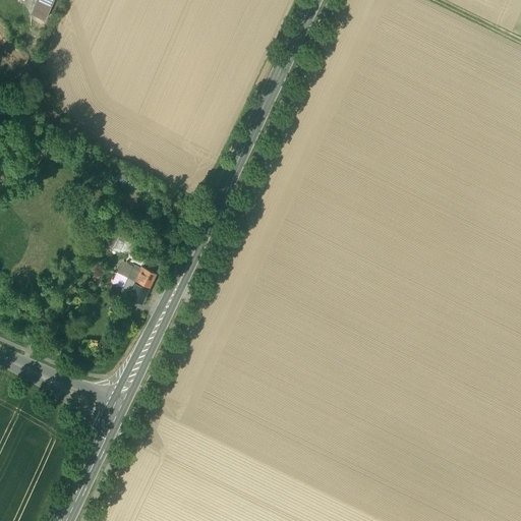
[(123,240),(108,231),(102,241),(118,250),(126,254),(131,244),(123,240)]
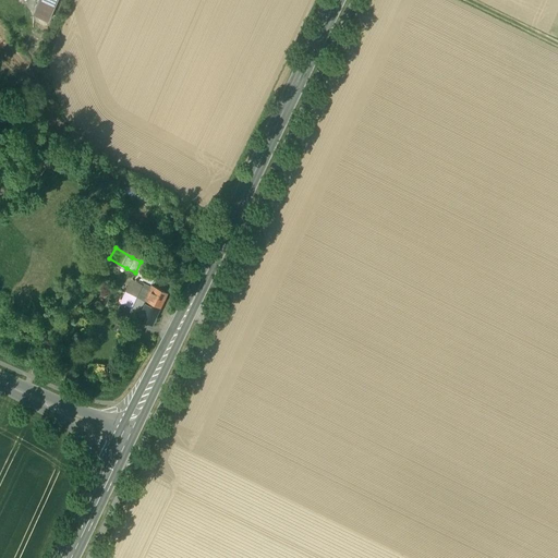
[(155,262),(141,254),(137,259),(152,266),(155,262)]
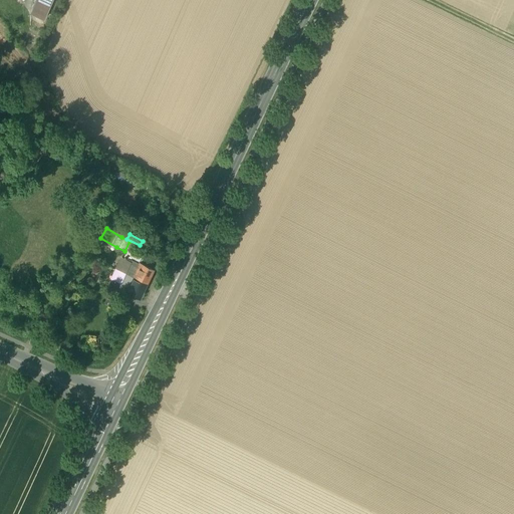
[(100,241),(91,236),(84,249),(93,254),(100,241)]
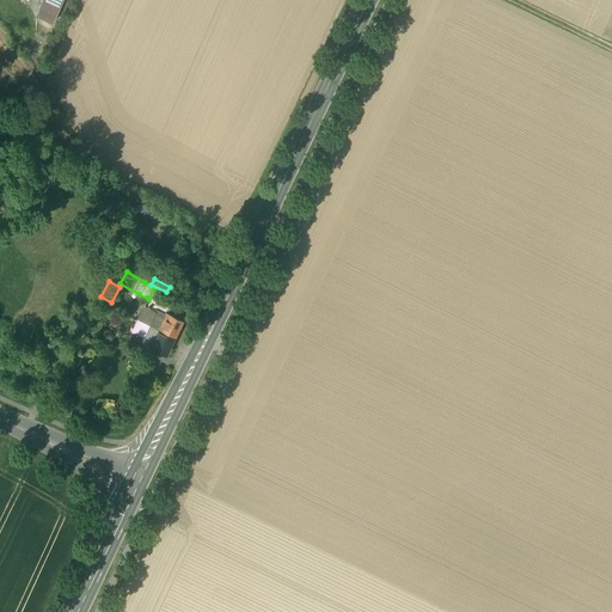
[(169,306),(152,299),(147,306),(148,307),(155,310),(165,313),(169,306)]
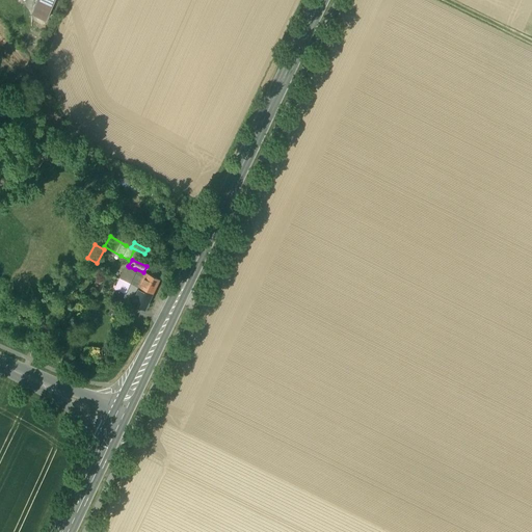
[(129,268),(127,267),(121,278),(129,283),(135,269),(129,267),(129,268)]
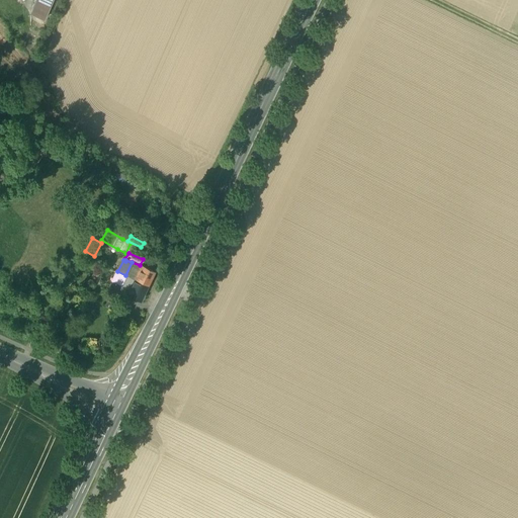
[(140,265),(132,262),(125,275),(147,285),(153,272),(140,265)]
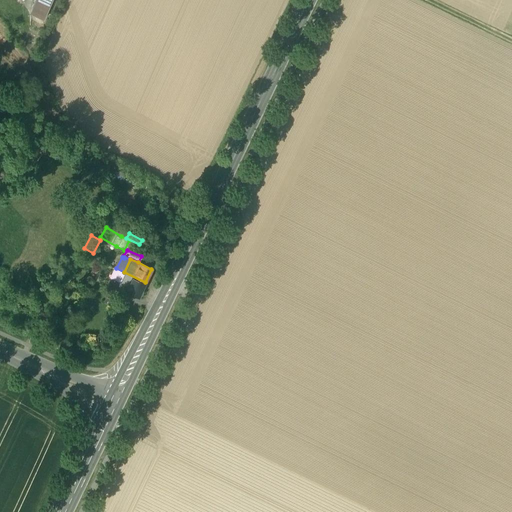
[(124,272),(116,268),(112,278),(113,278),(115,279),(120,281),(124,272)]
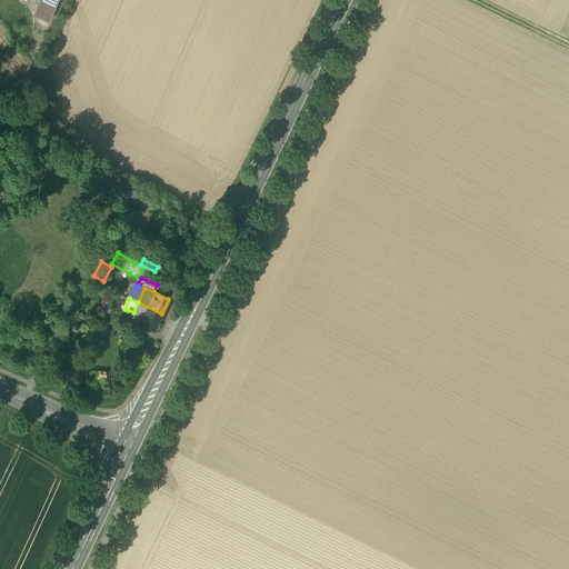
[(138,302),(133,312),(130,319),(138,323),(153,330),(161,313),(138,302)]
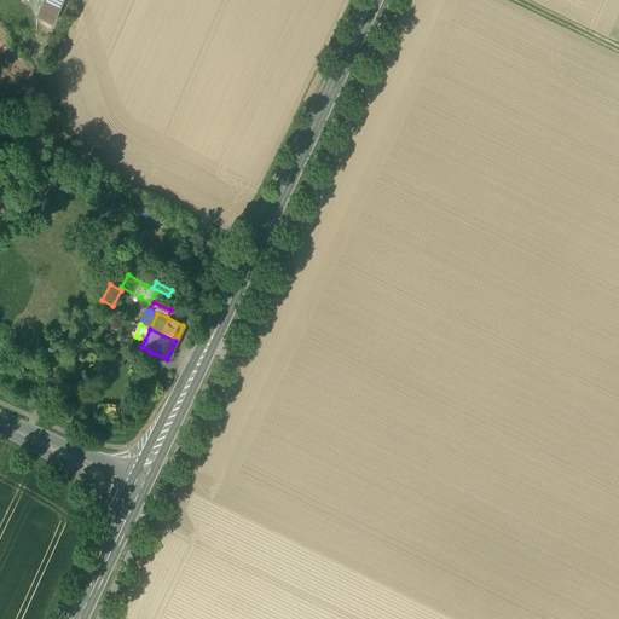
[(145,340),(139,337),(133,351),(148,358),(150,352),(142,347),(145,340)]
